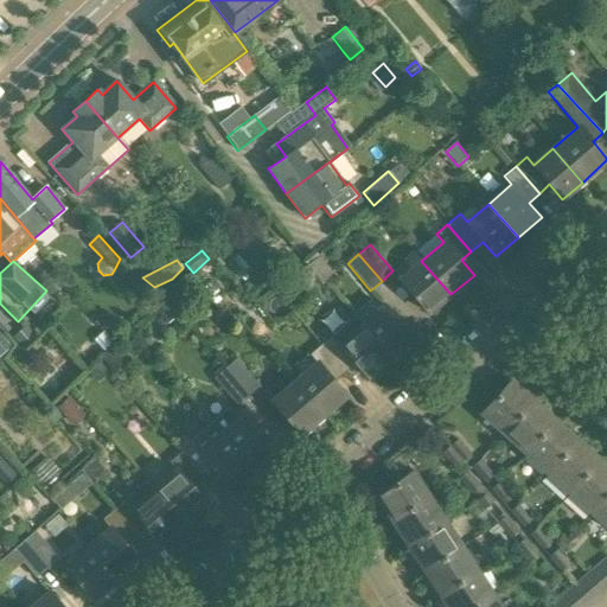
[(451,294),(421,261),(398,280),(428,314),(451,294)]
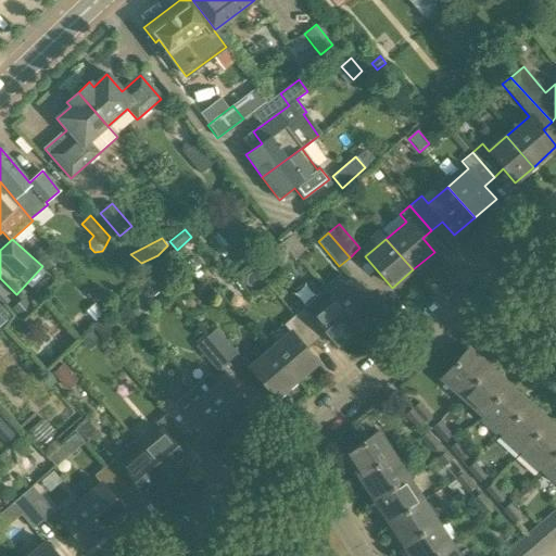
[(162,289),(151,277),(143,283),(154,295),(162,289)]
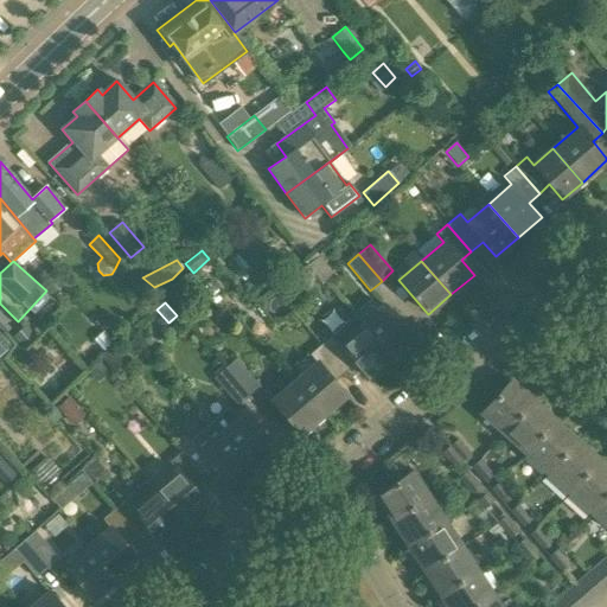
[(360,325),(390,359),(414,339),(384,305),(360,325)]
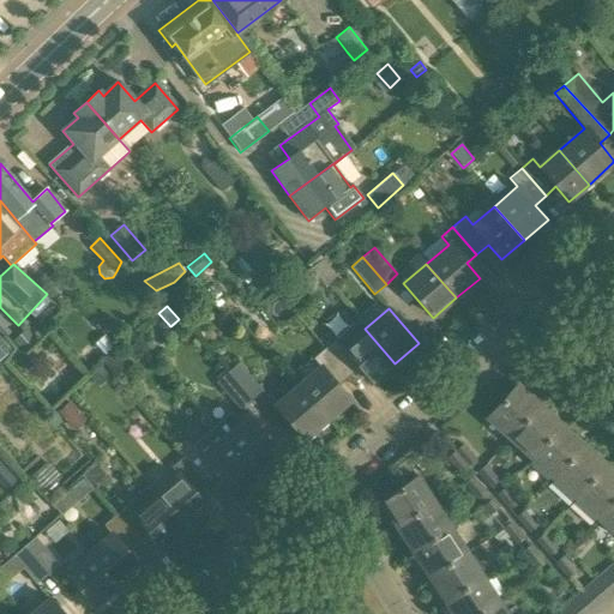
[(36,339),(25,329),(13,341),(24,351),(36,339)]
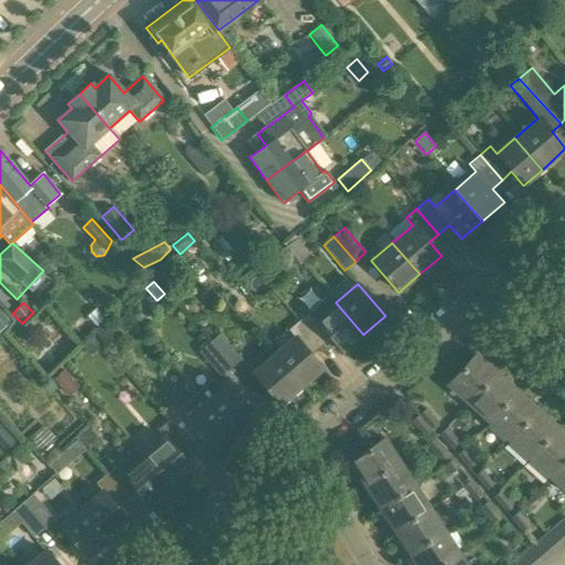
[(363,334),(336,302),(316,320),(309,312),(298,321),(320,347),(330,339),(342,352),(363,334)]
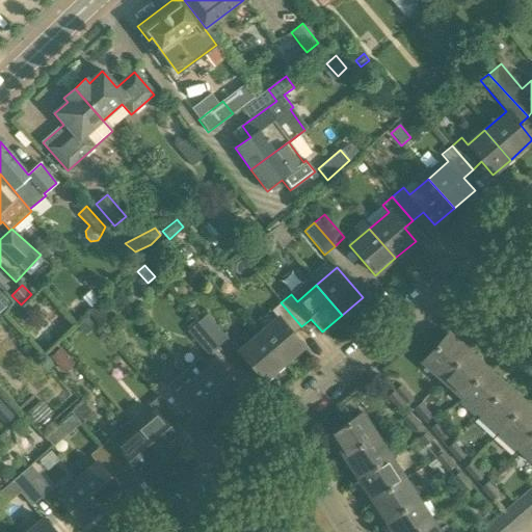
[(82,297),(90,307),(100,298),(91,290),(82,297)]
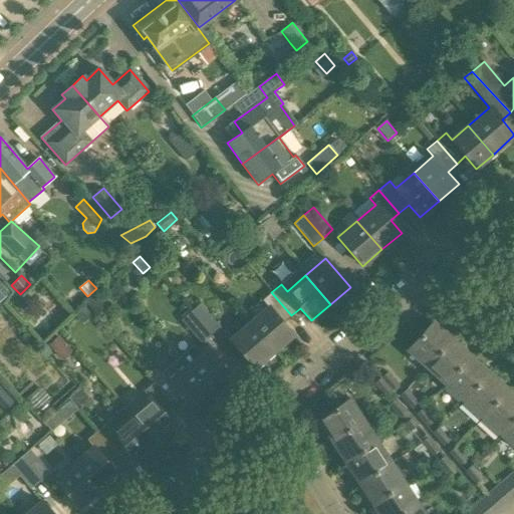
[(291,315),(271,292),(262,300),(267,307),(249,323),(274,352),(293,335),(282,323),(291,315)]
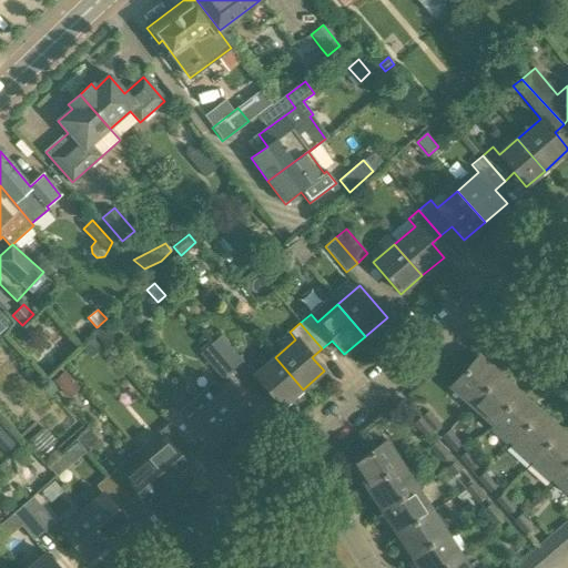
[(117,341),(105,327),(94,336),(105,350),(117,341)]
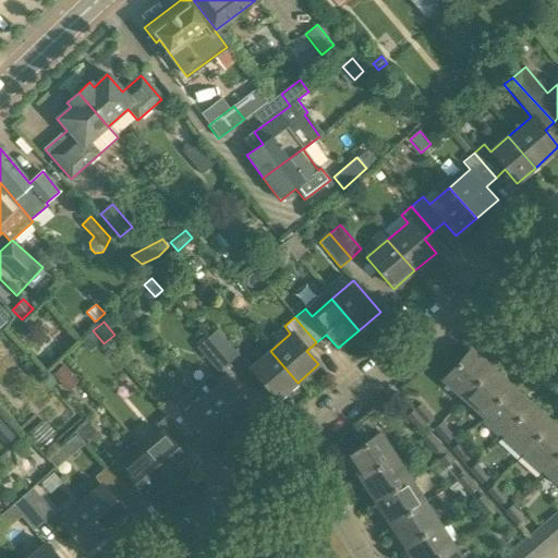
[(206,338),(228,363),(238,354),(217,329),(206,338)]
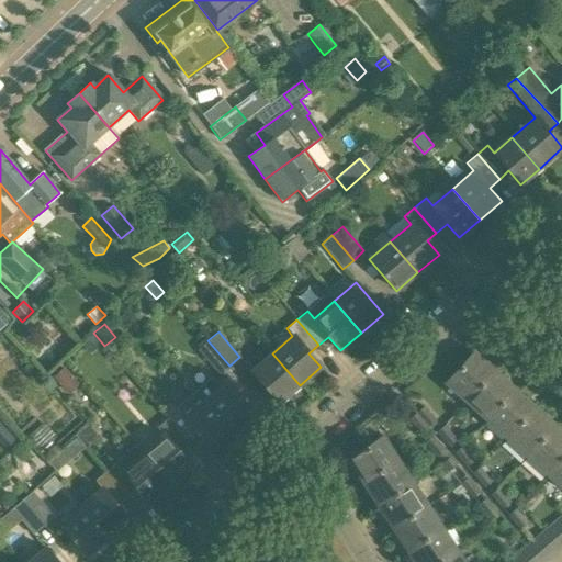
[(82,344),(90,353),(100,346),(91,336),(82,344)]
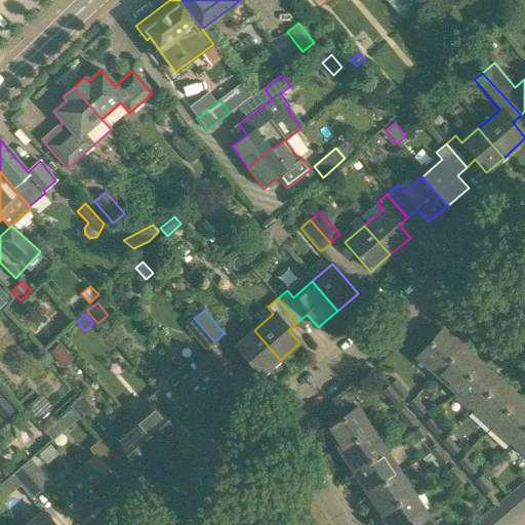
[(214,341),(194,318),(185,327),(204,351),(214,341)]
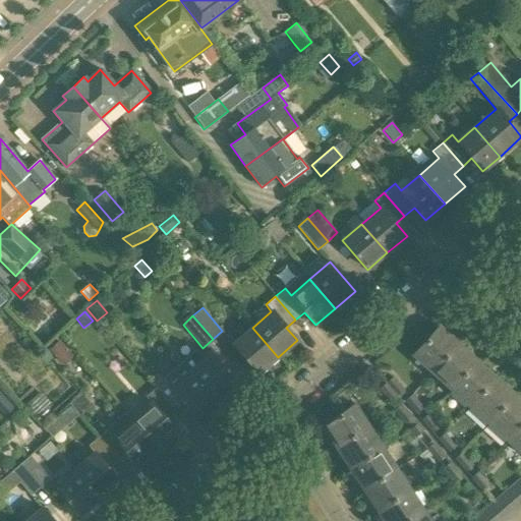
[(431,372),(458,344),(439,327),(412,355),(431,372)]
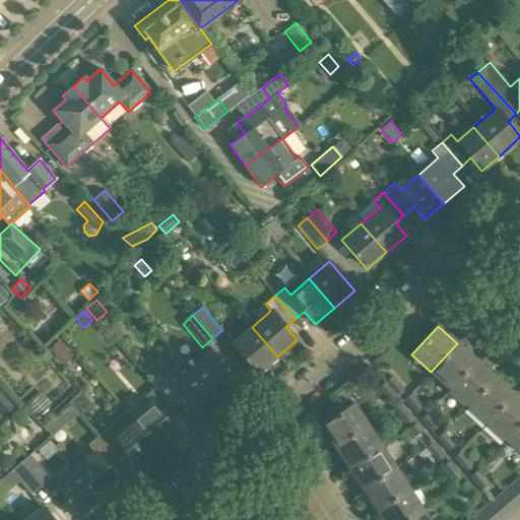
[(277,356),(252,327),(232,344),(257,374),(277,356)]
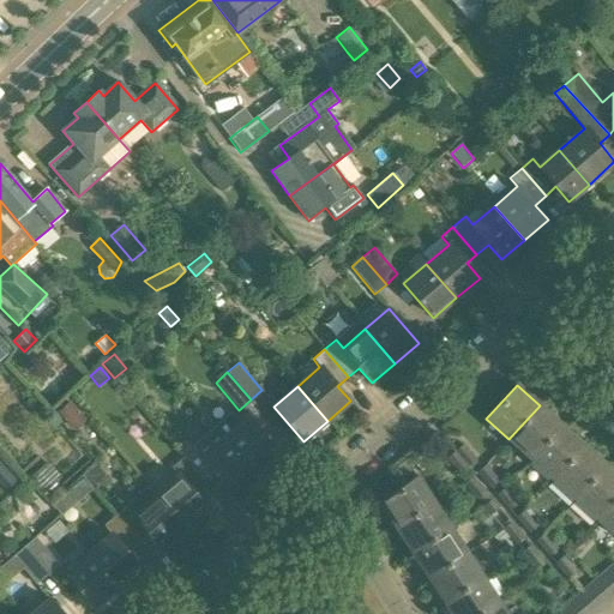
[(68,403),(58,413),(73,429),(84,420),(68,403)]
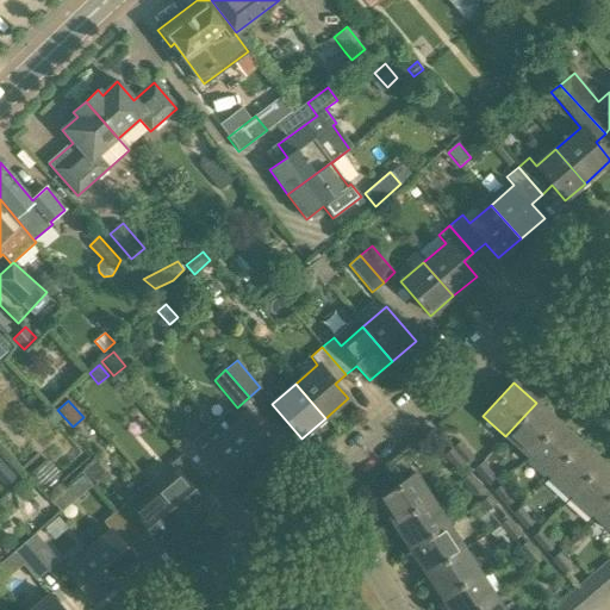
[(536,403),(505,436),(528,456),(558,423),(536,403)]
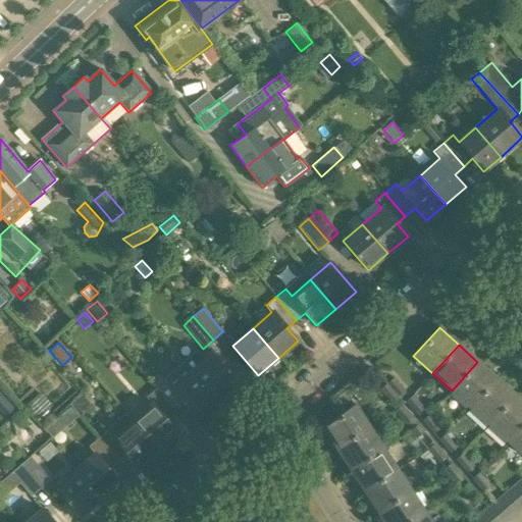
[(190,371),(214,402),(235,383),(210,354),(190,371)]
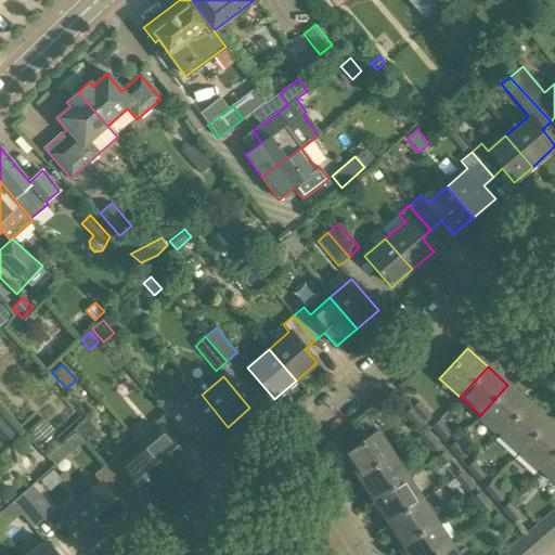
[(228,427),(202,395),(194,385),(172,403),(175,405),(164,415),(185,439),(196,430),(208,444),(228,427)]
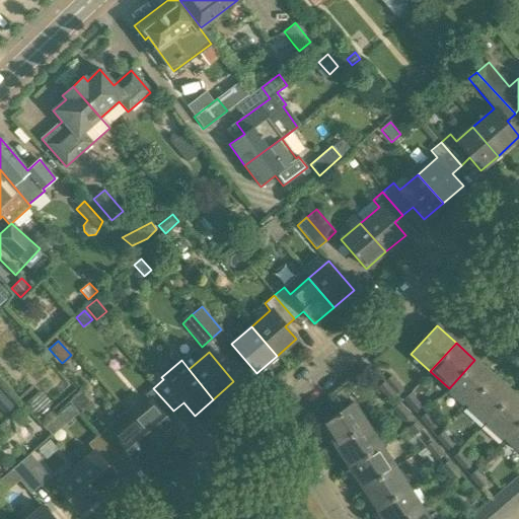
[(474,360),(449,388),(467,404),(494,376),(474,360)]
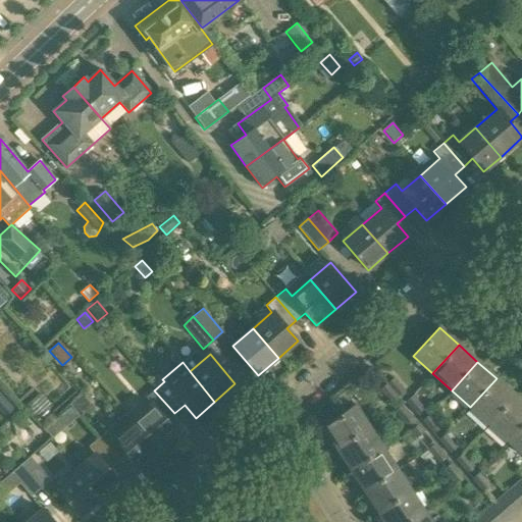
[(394,377),(386,383),(398,397),(405,390),(394,377)]
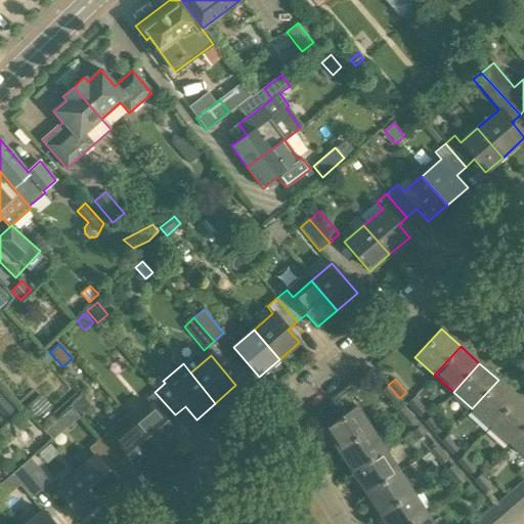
[(517,397),(498,380),(472,408),(491,426),(517,397)]
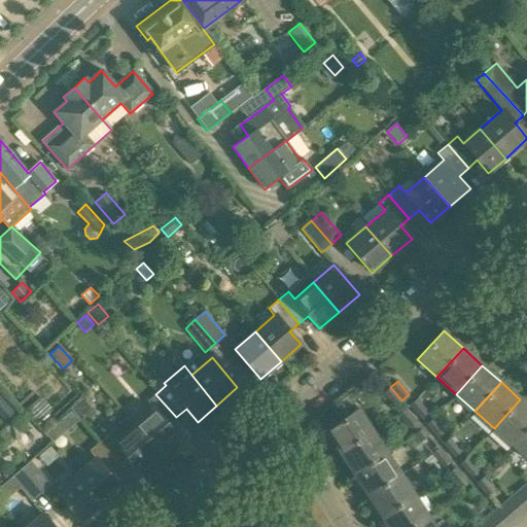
[(401,400),(390,387),(383,394),(394,408),(401,400)]
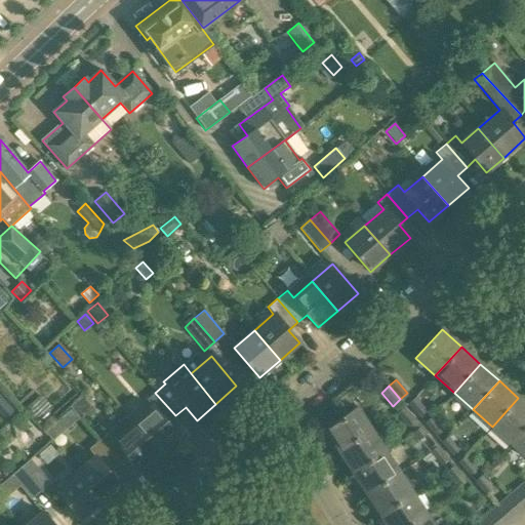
[(152,407),(133,423),(159,453),(178,436),(167,422),(175,415),(155,393),(146,400),(152,407)]
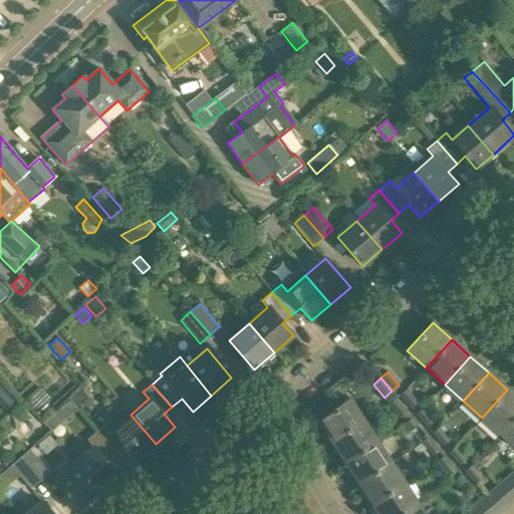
[(35,415),(51,400),(39,387),(23,402),(35,415)]
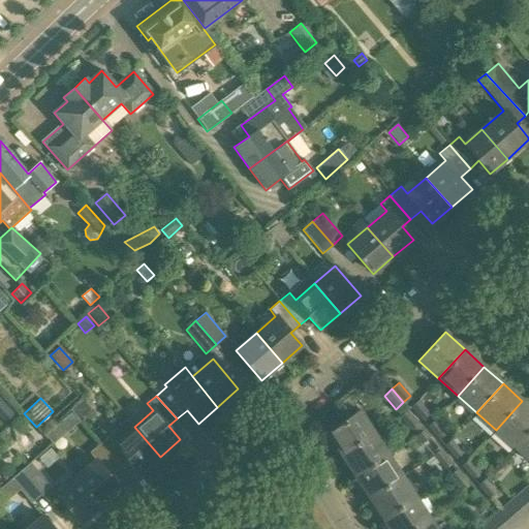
[(410,407),(423,421),(430,414),(418,400),(410,407)]
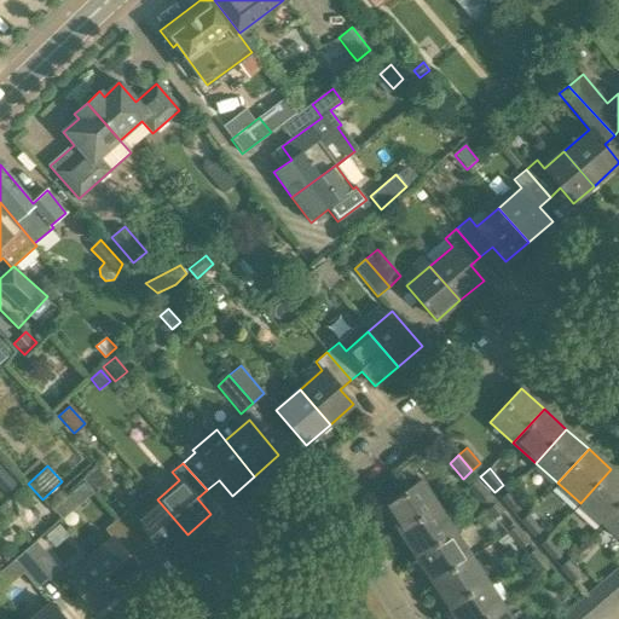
[(618,476),(611,469),(580,503),(602,524),(618,504),(618,476)]
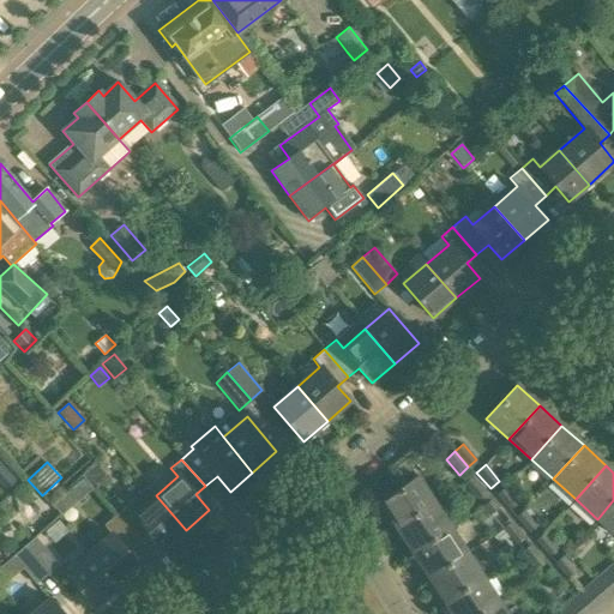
[(486,492),(474,477),(473,476),(463,485),(476,500),(486,492)]
